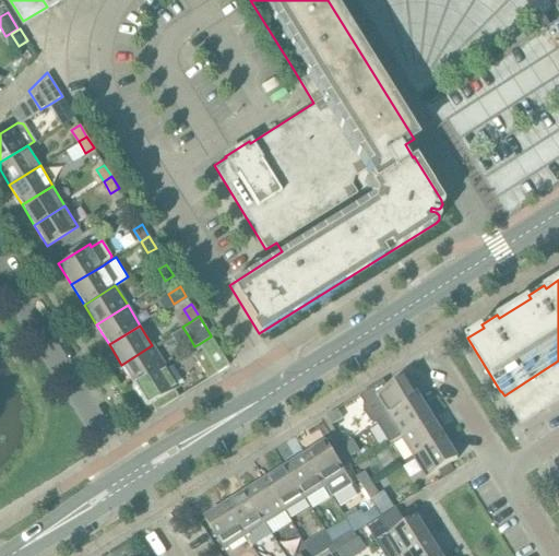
[(202,350),(194,354),(201,365),(207,377),(228,364),(214,342),(202,350)]
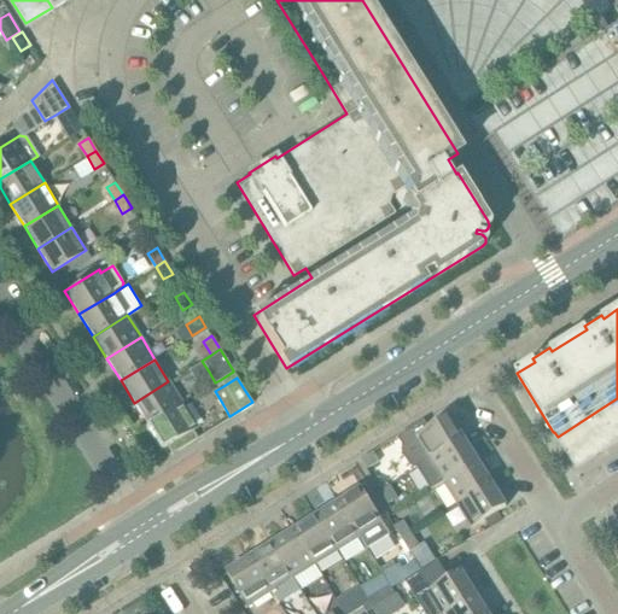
[(168,381),(134,403),(147,424),(145,425),(146,426),(182,403),(168,381)]
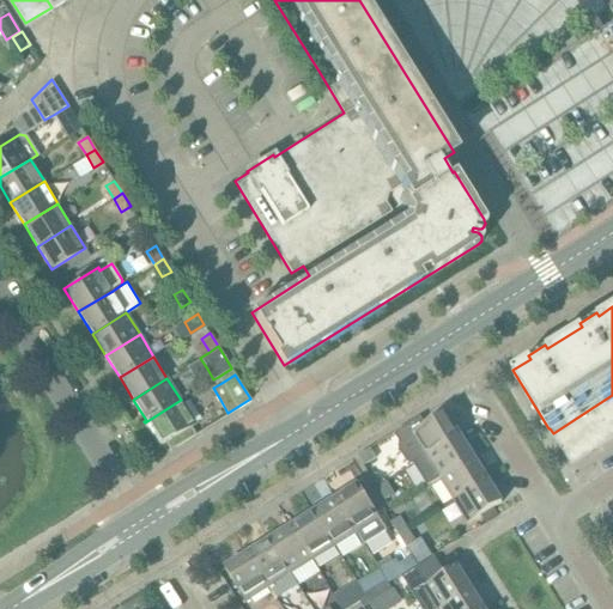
[(612,395),(553,433),(571,462),(612,436),(612,395)]
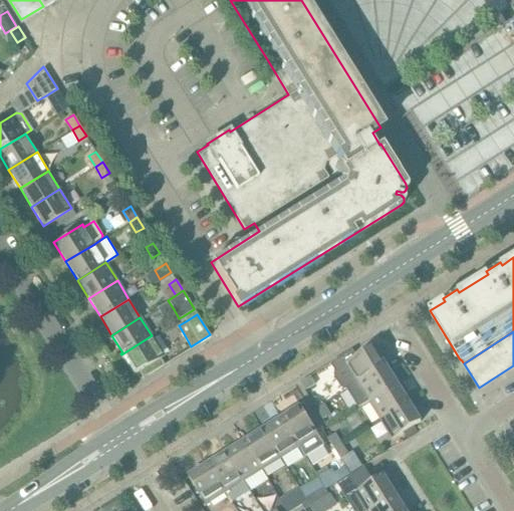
[(152,335),(121,354),(134,373),(145,366),(149,372),(164,363),(160,357),(164,354),(152,335)]
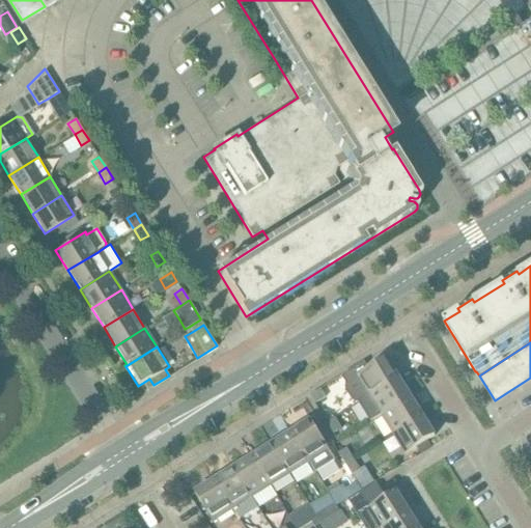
[(358,400),(398,376),(386,355),(368,366),(364,359),(341,373),(342,374),(346,381),(345,385),(347,389),(351,395),(355,398),(358,400)]
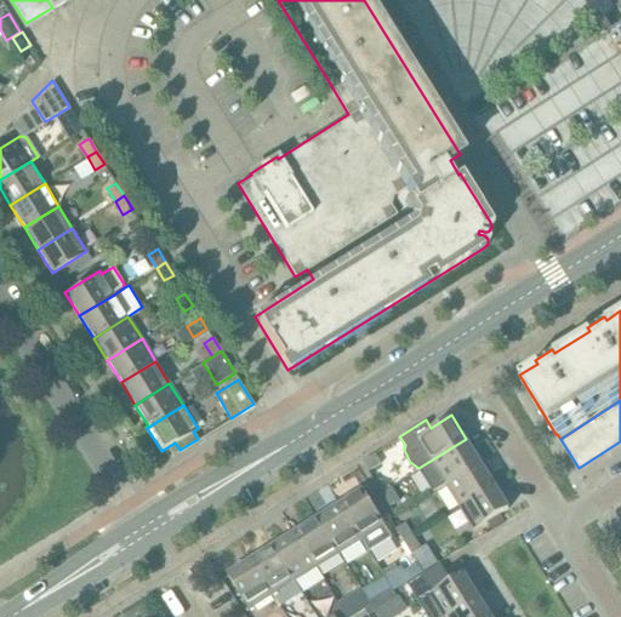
[(433,490),(445,481),(480,461),(466,439),(419,468),(433,490)]
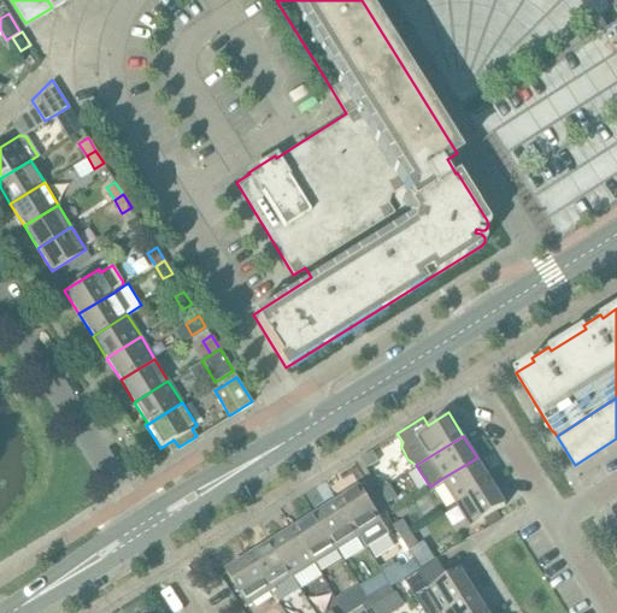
[(372,449),(360,457),(365,466),(378,458),(372,449)]
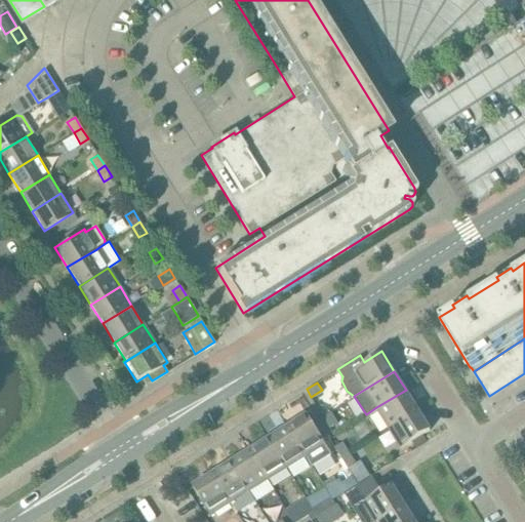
[(417,408),(406,390),(376,407),(389,427),(417,408)]
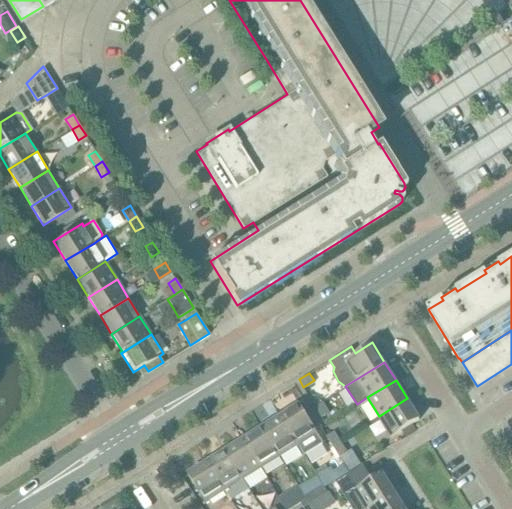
[(407,398),(379,416),(391,435),(419,417),(407,398)]
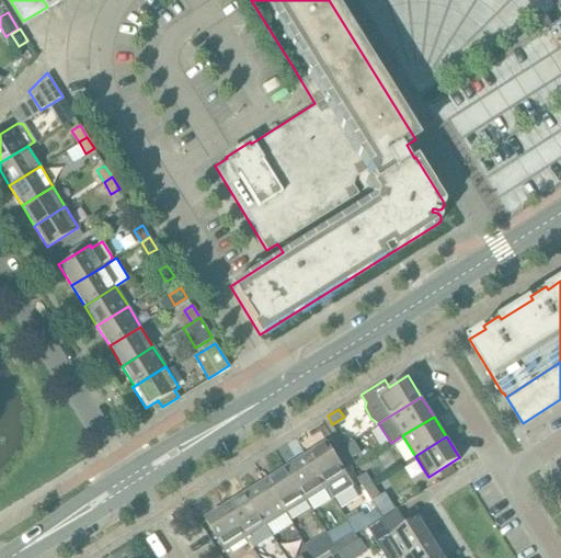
[(353,439),(345,444),(352,455),(361,451),(353,439)]
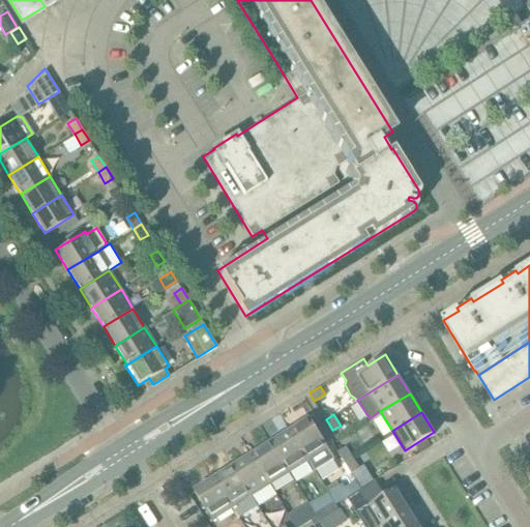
[(312,416),(290,430),(308,459),(315,469),(334,457),(322,437),(324,436),(312,416)]
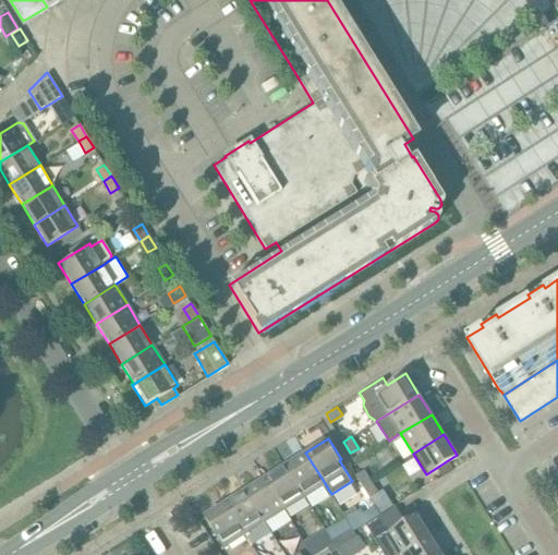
[(305,453),(286,465),(304,495),(325,483),(305,453)]
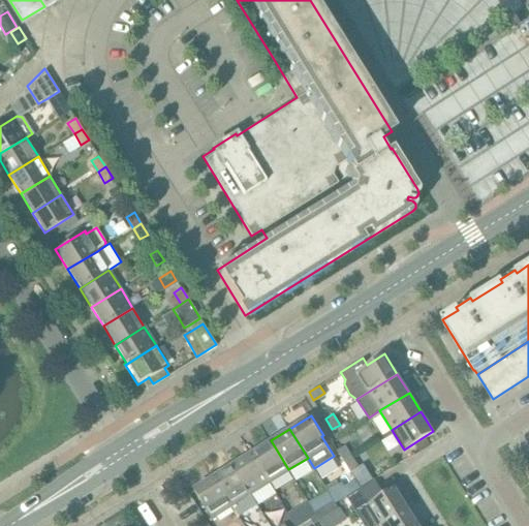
[(271,440),(251,453),(270,482),(288,469),(271,440)]
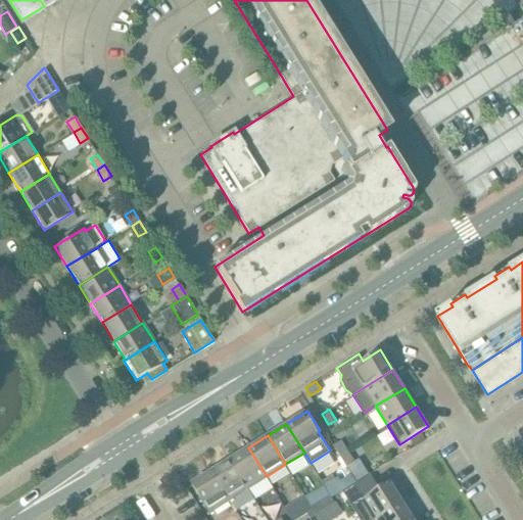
[(333,444),(340,455),(347,450),(341,439),(333,444)]
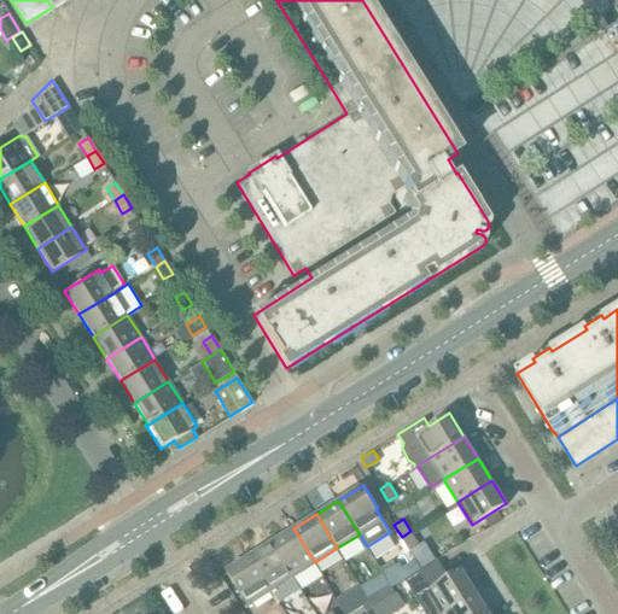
[(293,528),(272,542),(293,576),(315,562),(293,528)]
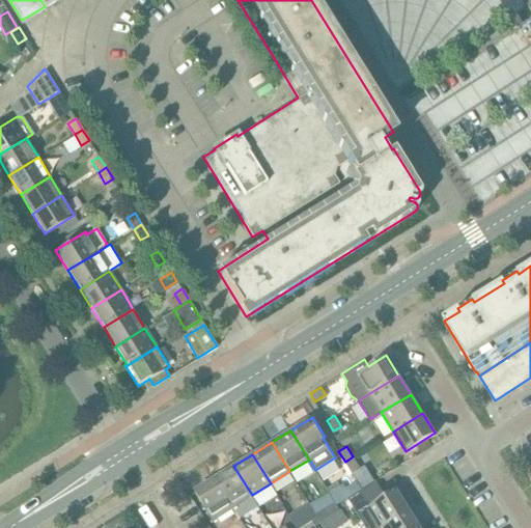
[(360,467),(353,456),(345,462),(352,472),(360,467)]
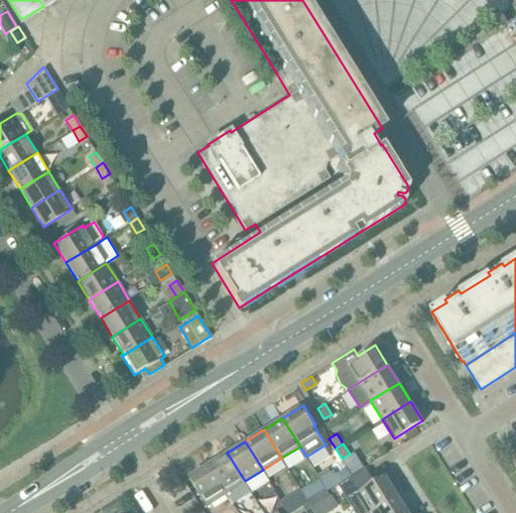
[(227,453),(209,464),(226,493),(233,503),(251,492),(245,481),(227,453)]
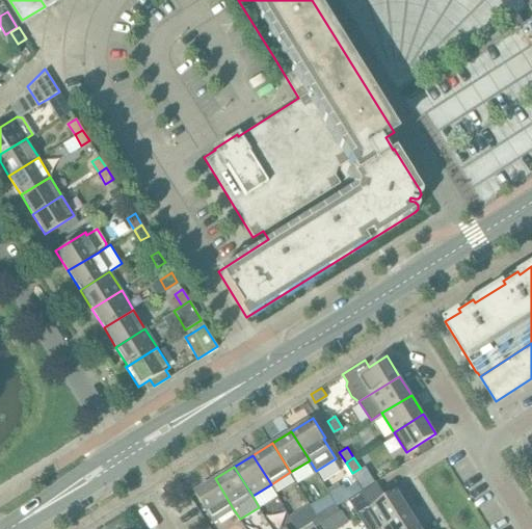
[(215,478),(194,491),(213,521),(233,508),(215,478)]
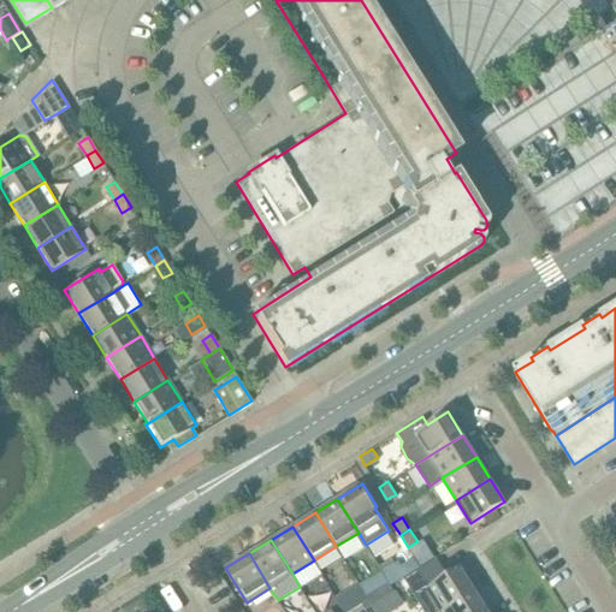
[(436,556),(420,566),(407,574),(403,576),(425,611),(437,611),(474,589),(460,566),(448,574),(436,556)]
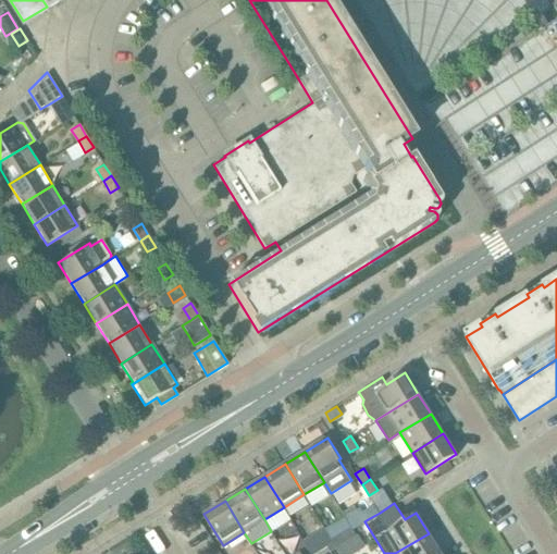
[(360,506),(345,516),(351,526),(353,529),(364,521),(368,519),(380,513),(374,504),(363,512),(360,506)]
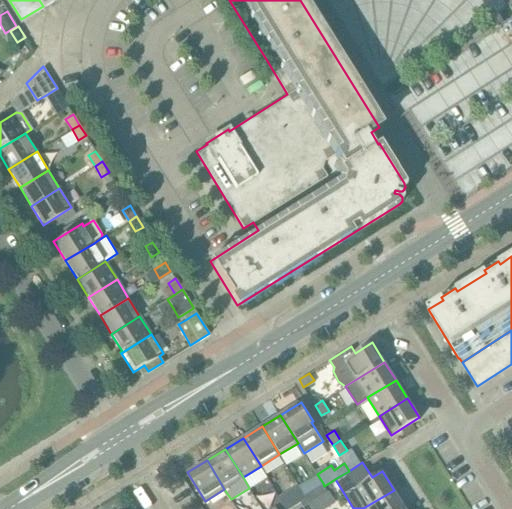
[(323,483),(317,474),(299,485),(305,495),(312,490),(323,483)]
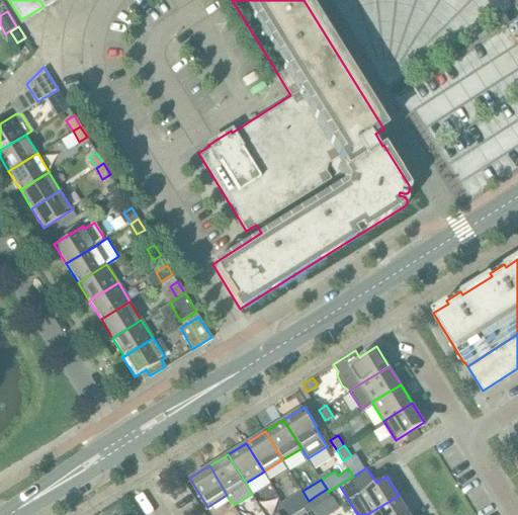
[(328,492),(327,489),(316,496),(321,504),(331,497),(328,492)]
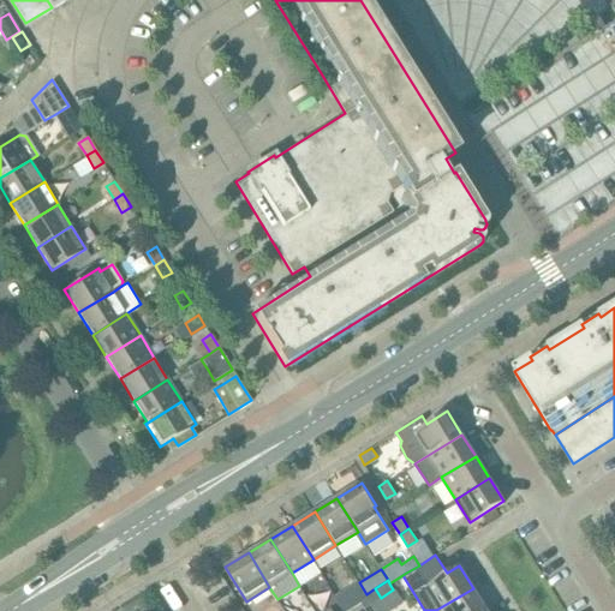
[(358,581),(335,595),(344,610),(345,610),(368,597),(366,594),(359,582),(358,581)]
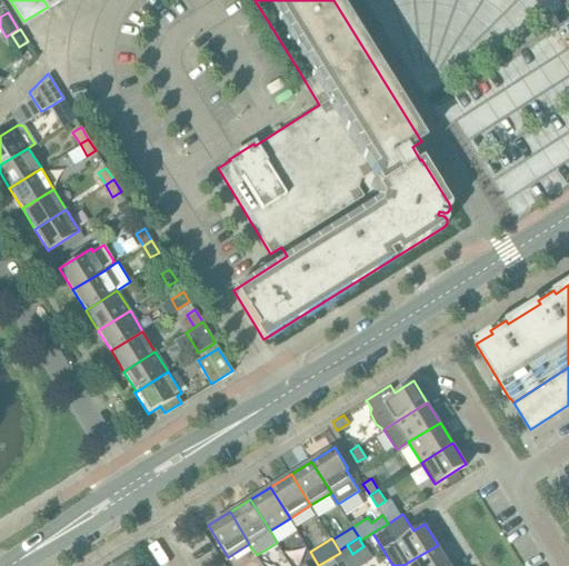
[(449,565),(450,565),(438,545),(403,565),(449,565)]
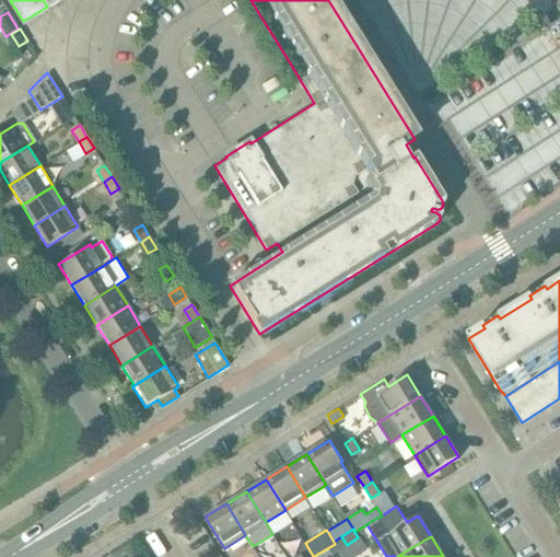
[(356,556),(369,549),(361,537),(339,549),(342,556),(356,556)]
